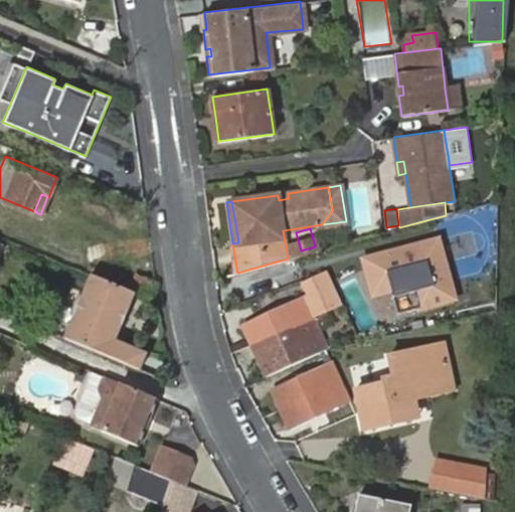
[(411,278),(412,284),(419,307),(454,297),(438,238),(364,259),(374,294),(398,287),(396,283),(411,278)]
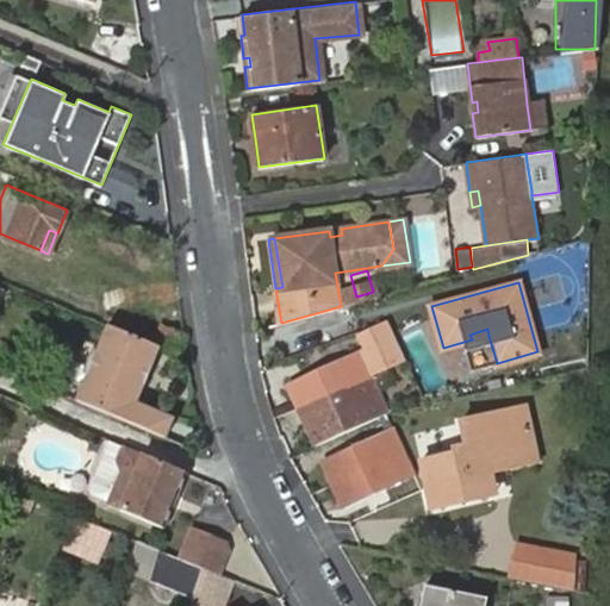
[(368,347),(288,383),(299,405),(369,374),(371,375),(390,366),(391,366),(400,361),(383,320),(360,331),(368,347)]
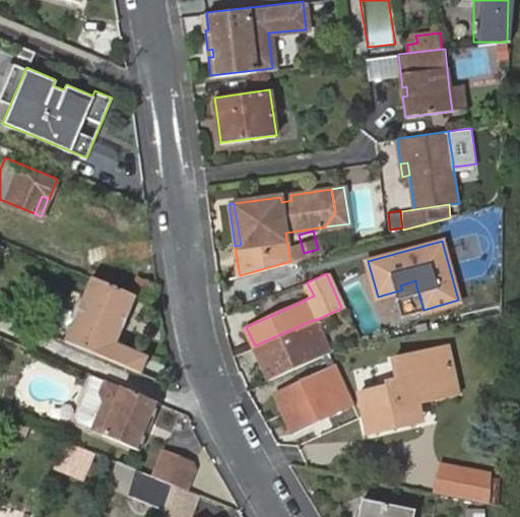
[(91,276),(65,339),(141,372),(148,357),(115,342),(135,294),(118,286),(91,276)]
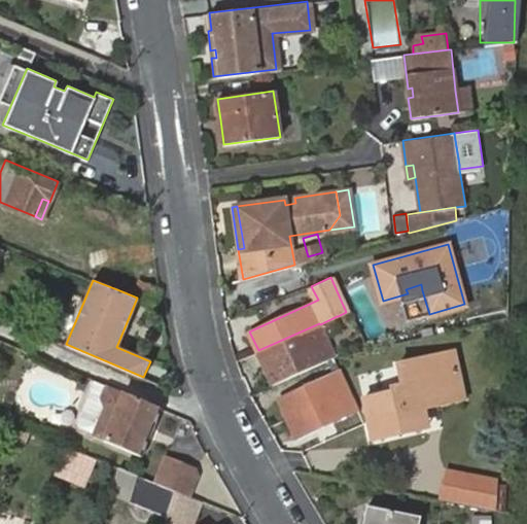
[(408,293),(422,290),(421,284),(406,289),(408,293)]
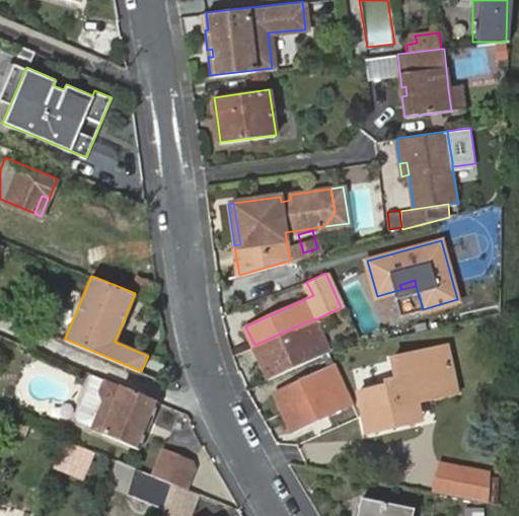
[(314,318),(254,346),(269,378),(329,351),(315,319),(314,318)]
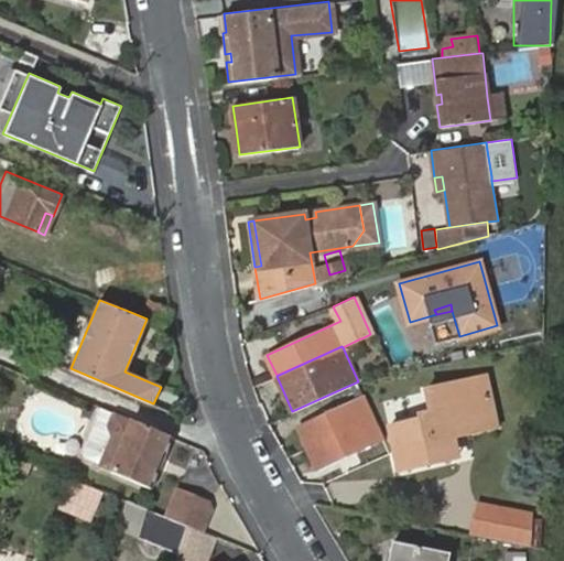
[(448,422),(491,411),(483,376),(425,389),(431,411),(423,413),(424,418),(391,425),(399,462),(454,450),(452,438),(448,422)]
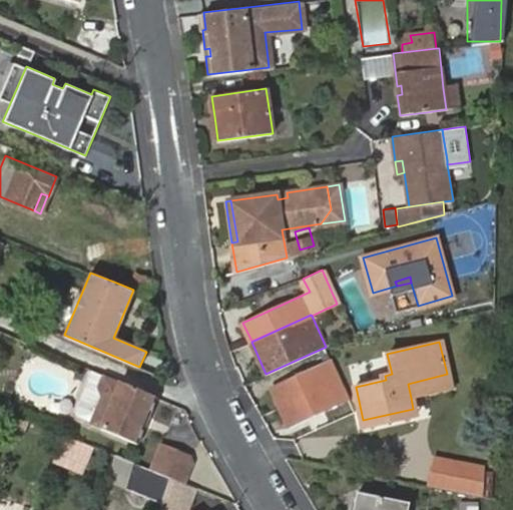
[(273,388),(290,425),(349,397),(332,361),(273,388)]
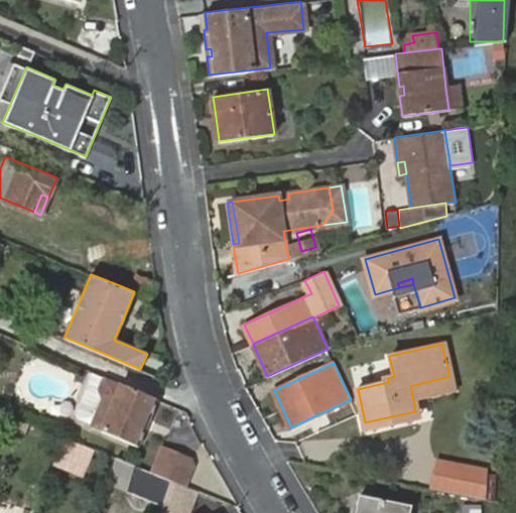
[(453,391),(449,376),(410,386),(413,400),(453,391)]
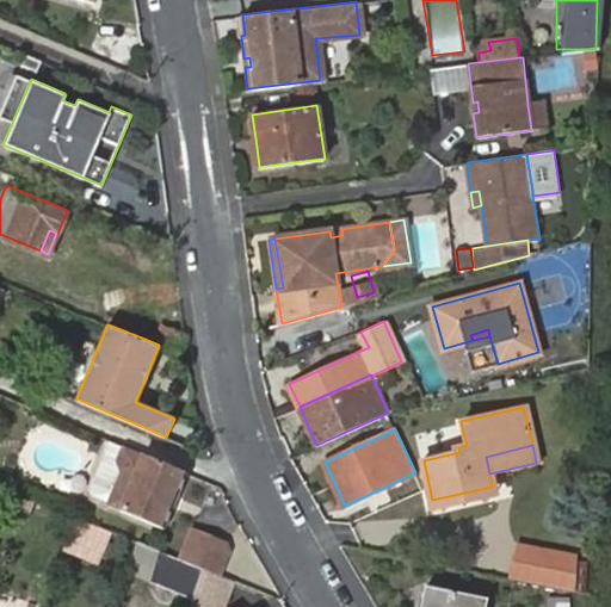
[(193,474),(130,446),(124,462),(129,472),(116,506),(170,528),(193,474)]
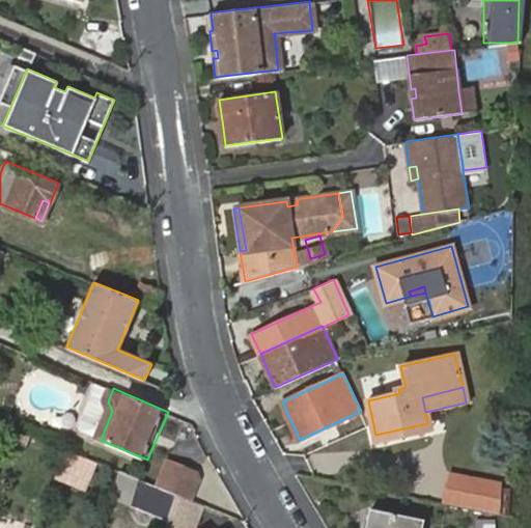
[(427,423),(375,435),(379,445),(430,433),(427,423)]
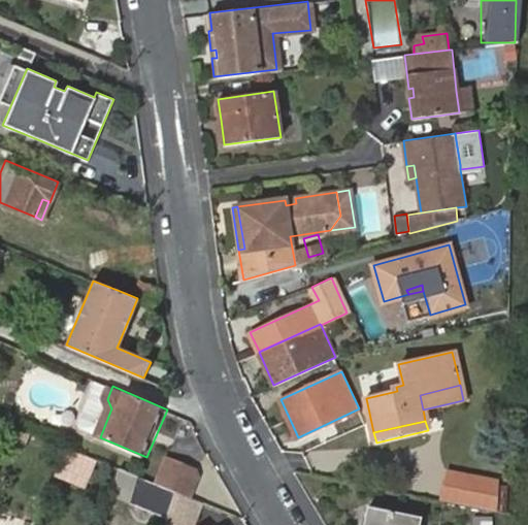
[(66,447),(55,473),(86,486),(96,459),(66,447)]
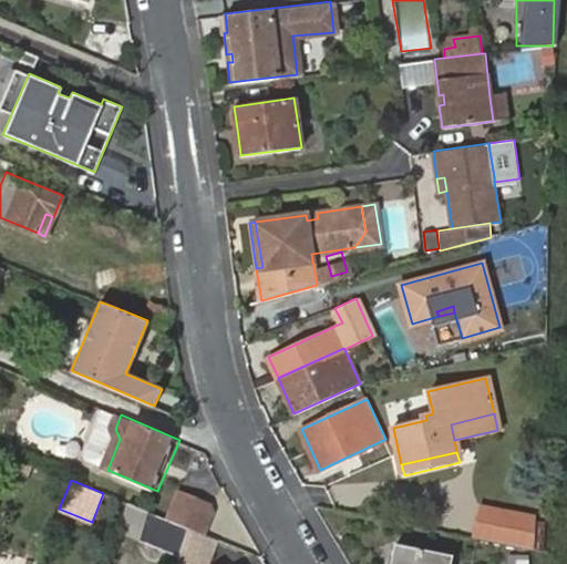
[(179,490),(167,519),(188,526),(203,533),(213,510),(209,502),(179,490)]
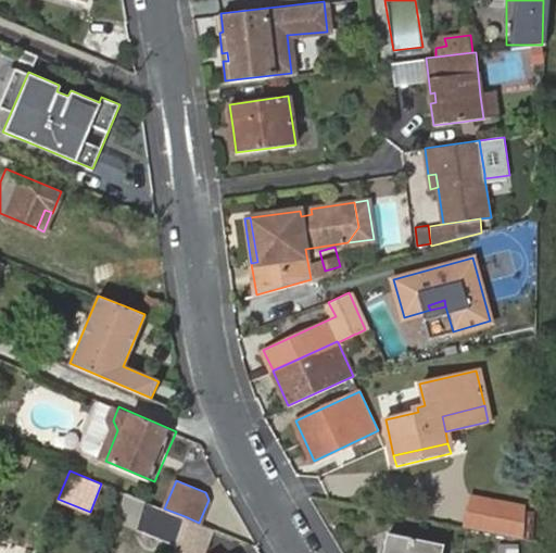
[(144,499),(125,492),(117,515),(138,523),(136,528),(177,543),(185,516),(164,508),(144,499)]
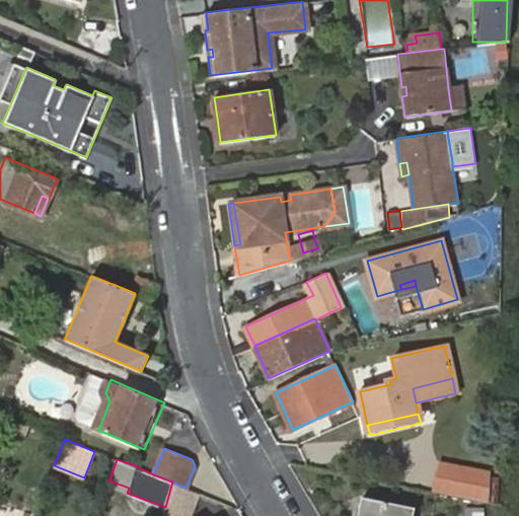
[(442,463),(437,492),(476,500),(489,502),(491,473),(442,463)]
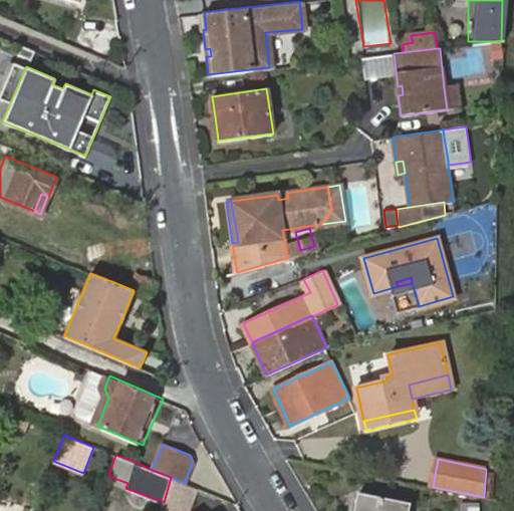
[(127,483),(108,476),(107,481),(125,488),(127,483)]
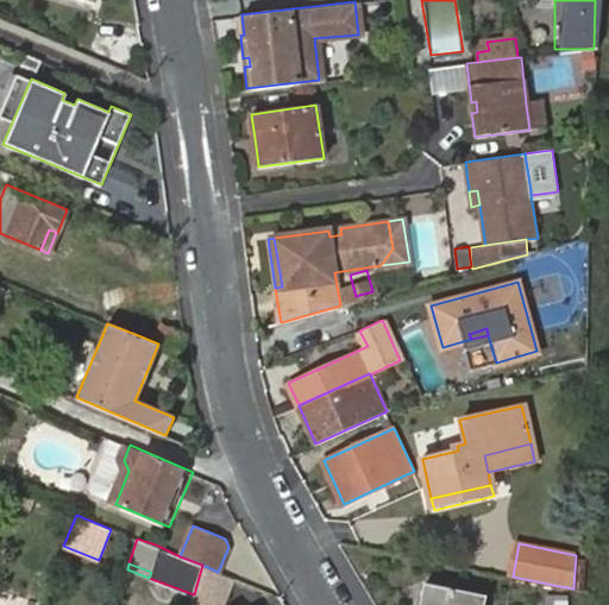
[(194,594),(193,598),(209,604),(219,604),(231,577),(218,572),(202,565),(194,594)]
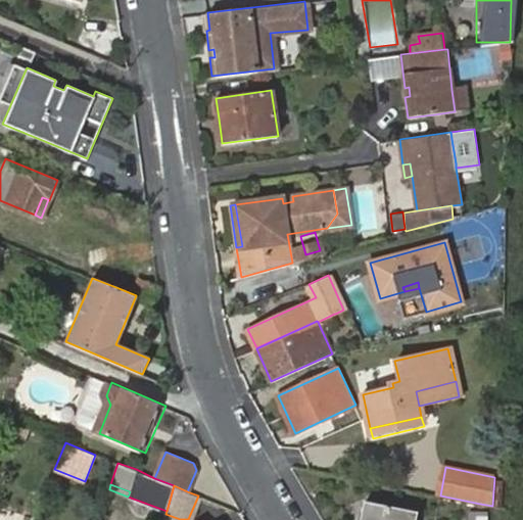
[(415,519),(417,511),(364,501),(360,519),(415,519)]
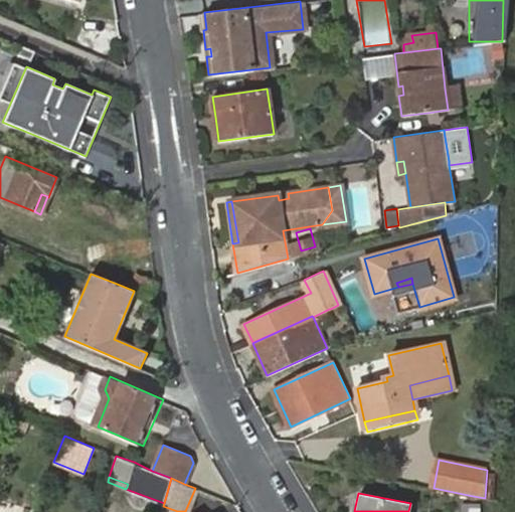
[(463,503),(462,511),(479,511),(480,503),(463,503)]
